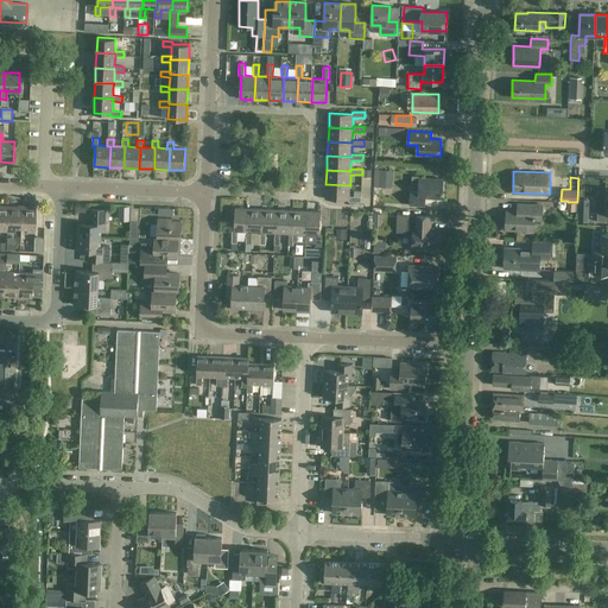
[(425,198),(442,198),(443,179),(419,178),(418,192),(411,192),(410,206),(424,207),(425,207),(425,198)]
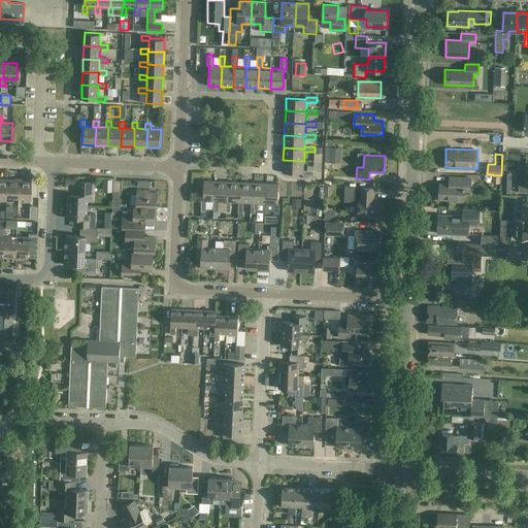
[(303,170),(304,161),(283,160),(283,172),(302,173),(302,175),(314,175),(314,170),(303,170)]
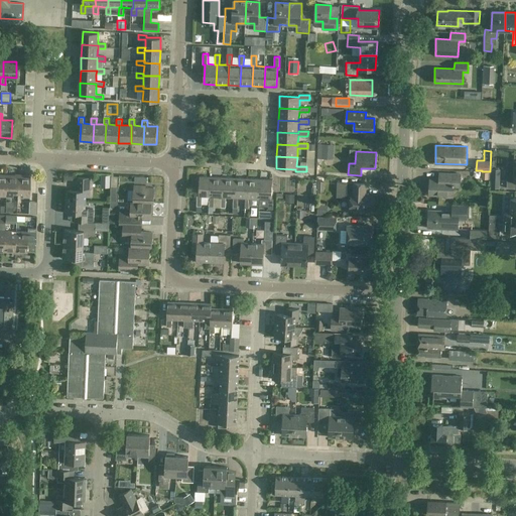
[(515,161),(514,161),(513,170),(507,170),(507,188),(515,188),(515,161)]
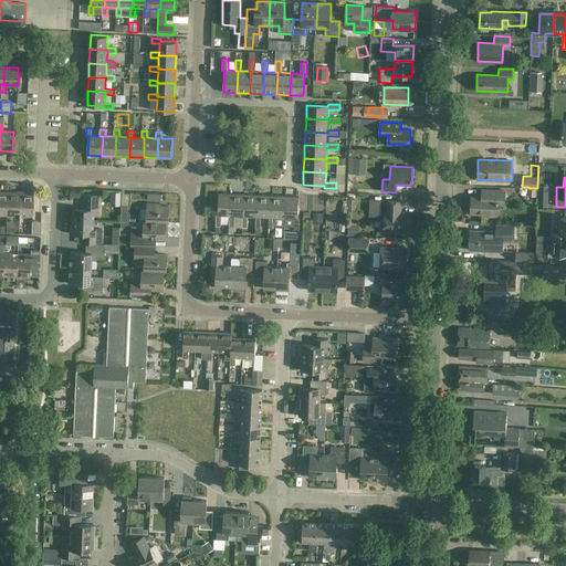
[(471,213),(498,215),(498,205),(504,206),(505,191),(481,190),(481,191),(486,191),(486,197),(471,197),(471,213)]
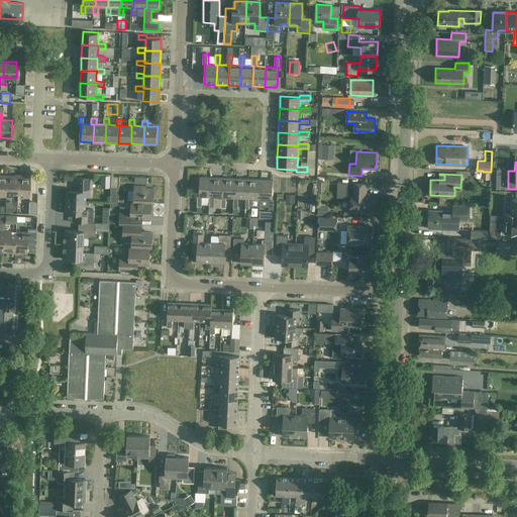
[(7,176),(6,197),(12,197),(13,194),(17,194),(18,176),(7,176)]
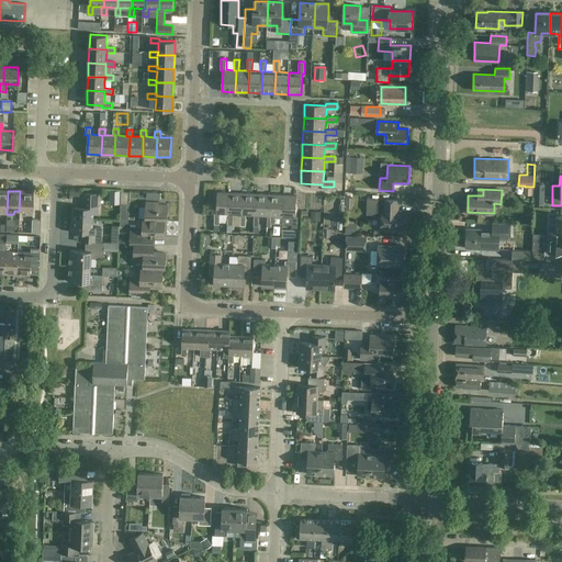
[(20,191),(19,211),(24,212),(24,214),(32,215),(33,192),(20,191)]
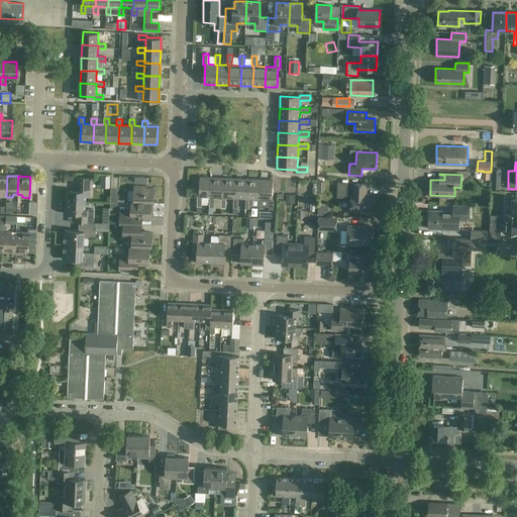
[(202,197),(209,197),(211,197),(212,177),(200,177),(199,196),(197,196),(197,207),(202,207),(202,197)]
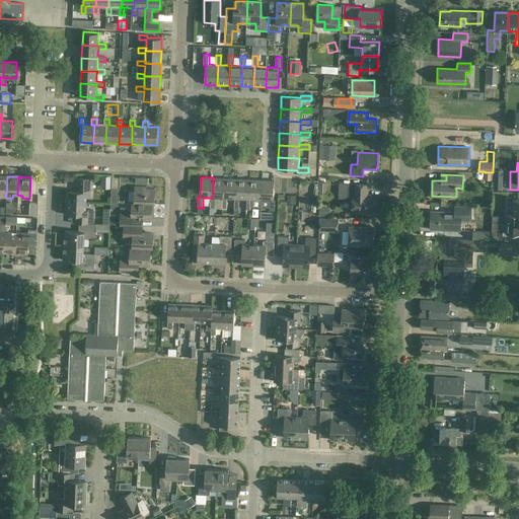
[(225,178),(213,177),(212,198),(210,198),(210,208),(215,209),(215,199),(222,199),(224,199),(225,178)]
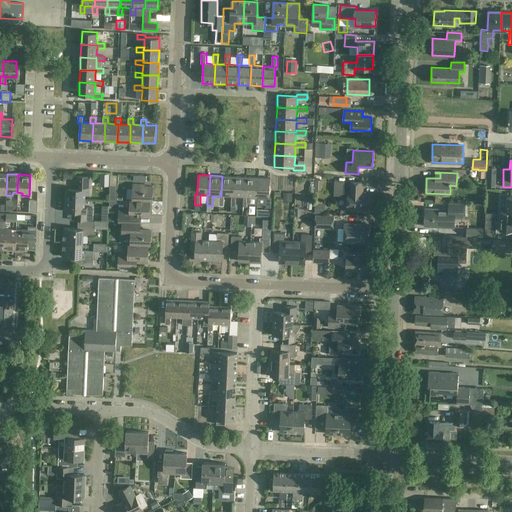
[(65,188),(65,200),(85,201),(85,194),(89,195),(89,181),(90,176),(77,176),(76,180),(76,188),(65,188)]
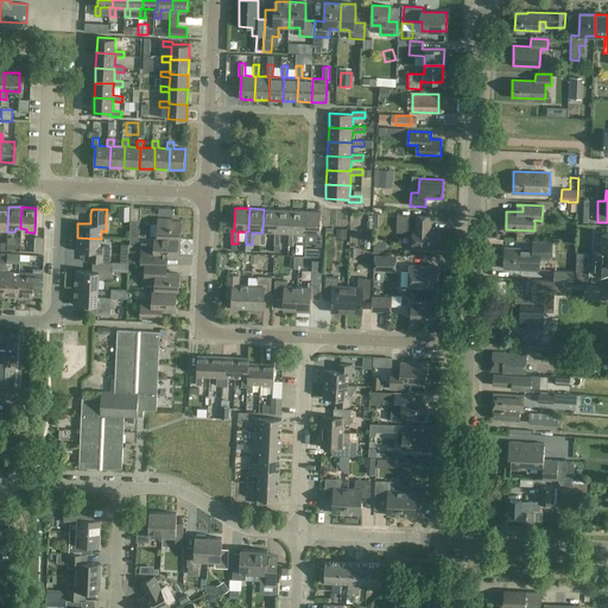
[(278,209),(264,209),(263,233),(260,233),(260,245),(266,245),(266,233),(274,233),(277,234),(278,209)]
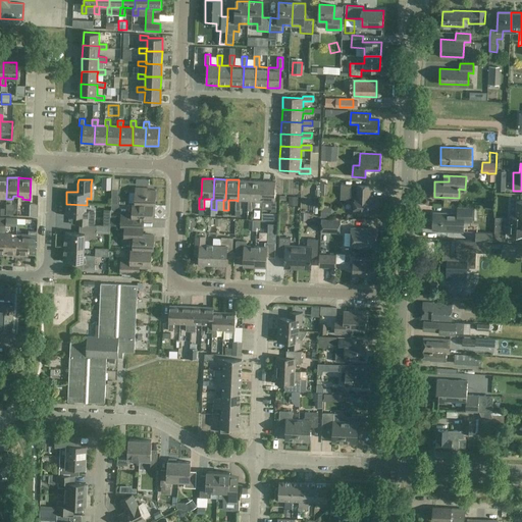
[(251,180),(239,179),(238,201),(236,200),(236,210),(241,210),(241,201),(248,201),(250,201),(251,180)]
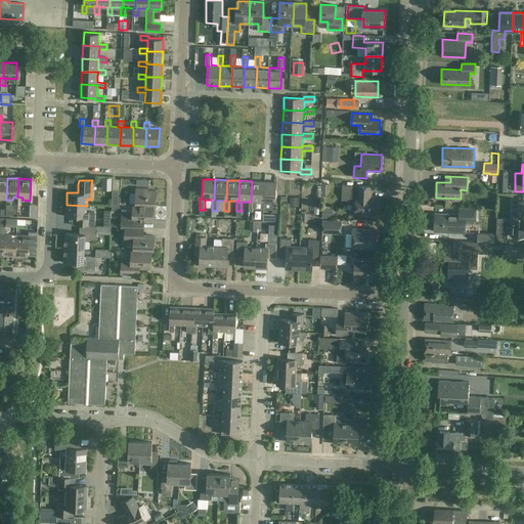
[(499,180),(498,190),(507,190),(507,180),(499,180)]
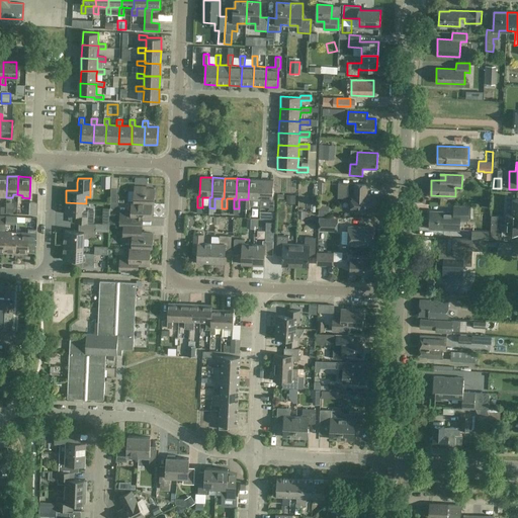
[(261,179),(249,179),(248,199),(246,199),(246,209),(251,209),(251,199),(260,200),(261,179)]
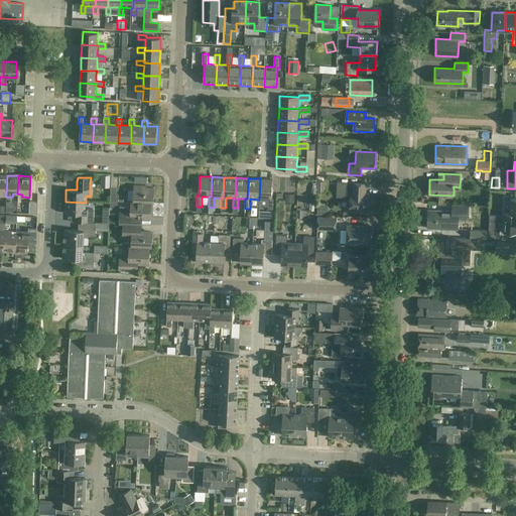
[(272,179),(260,178),(259,200),(268,200),(268,210),(273,210),(273,199),(271,199),(272,179)]
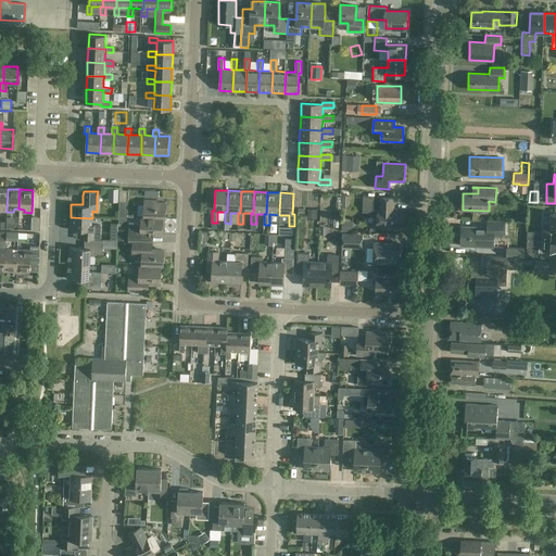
[(351,206),(351,196),(341,192),(341,197),(337,196),(337,201),(336,201),(336,210),(341,210),(341,206),(351,206)]
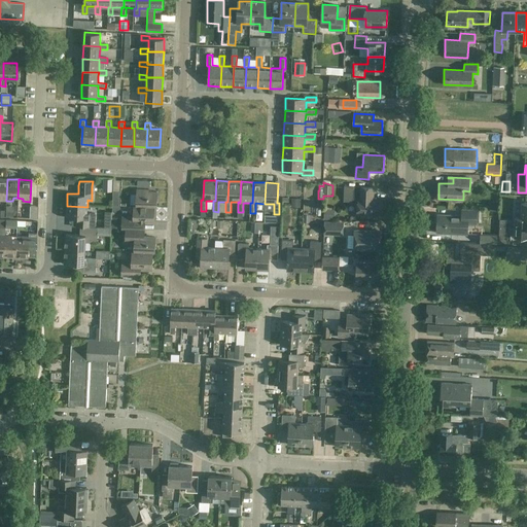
[(373,187),(360,187),(360,199),(358,199),(357,214),(381,215),(382,200),(373,200),(373,187)]
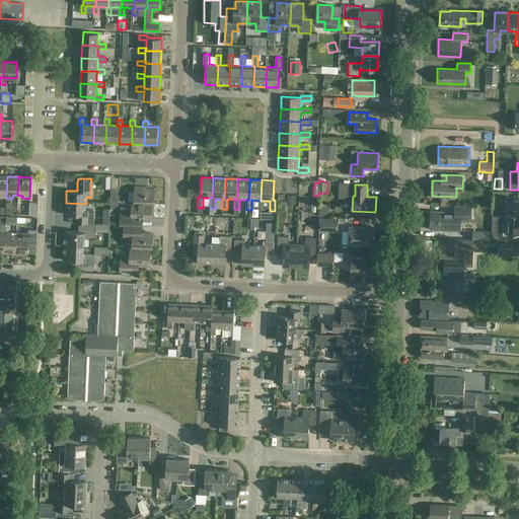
[(135,187),(134,203),(152,204),(154,205),(155,190),(136,189),(136,187),(135,187)]
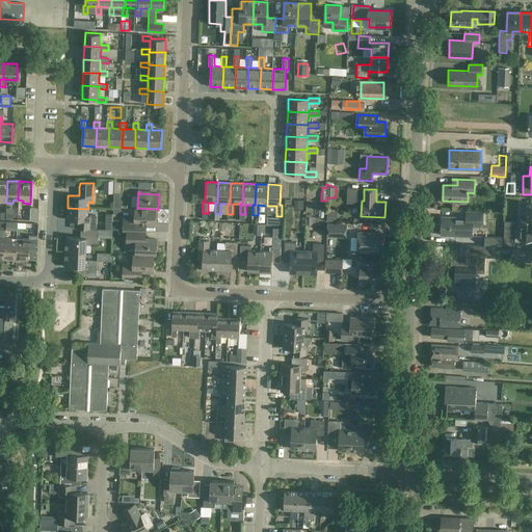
[(113,208),(122,208),(123,192),(114,192),(113,208)]
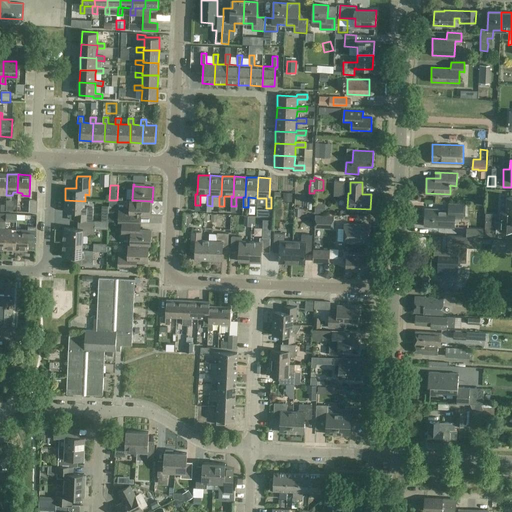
[(511,196),(507,196),(507,212),(501,211),(500,231),(511,231),(511,196)]
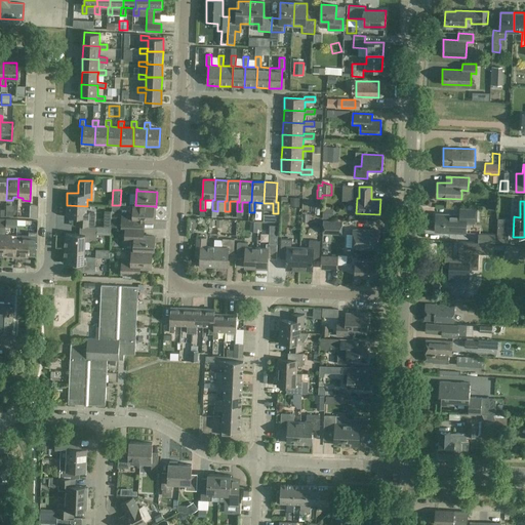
[(87,212),(87,206),(67,205),(66,216),(77,217),(77,226),(80,227),(80,226),(94,227),(95,212),(87,212)]
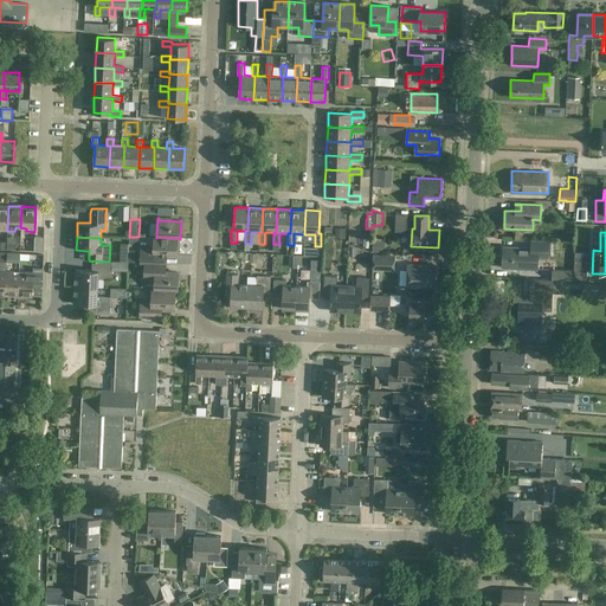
[(178,256),(178,238),(156,237),(154,237),(154,238),(153,238),(152,238),(150,238),(150,239),(149,239),(149,240),(148,242),(148,243),(148,244),(148,245),(149,246),(150,246),(152,247),(153,247),(154,247),(154,251),(141,251),(141,263),(144,263),(162,264),(162,256),(178,256)]
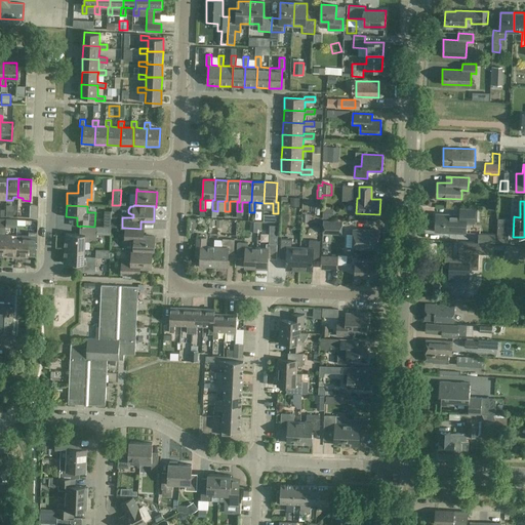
[(476,208),(475,209),(460,208),(459,214),(436,213),(435,232),(467,234),(467,223),(475,223),(475,213),(496,214),(496,210),(476,208)]
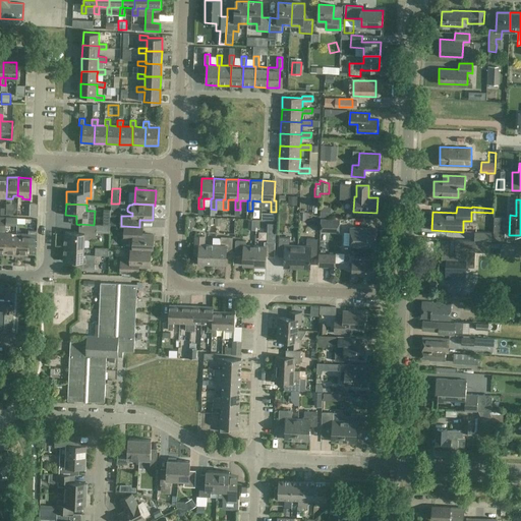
[(323,219),(323,231),(339,232),(339,220),(323,219)]
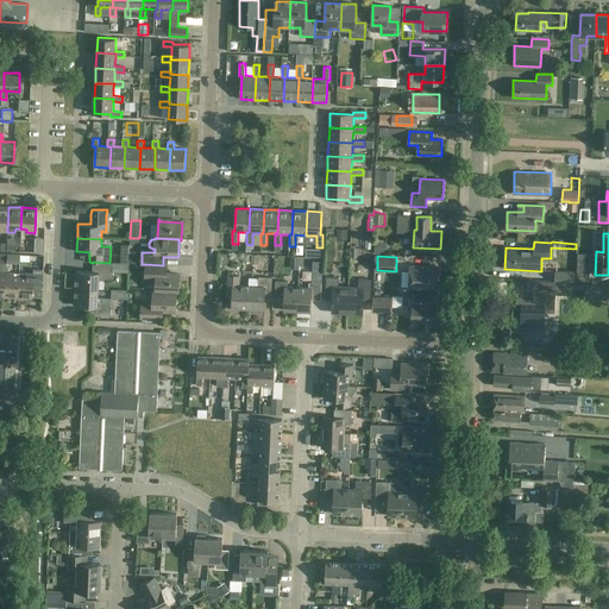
[(93,262),(93,263),(93,271),(76,271),(75,288),(99,289),(99,281),(112,281),(113,263),(110,263),(93,262)]
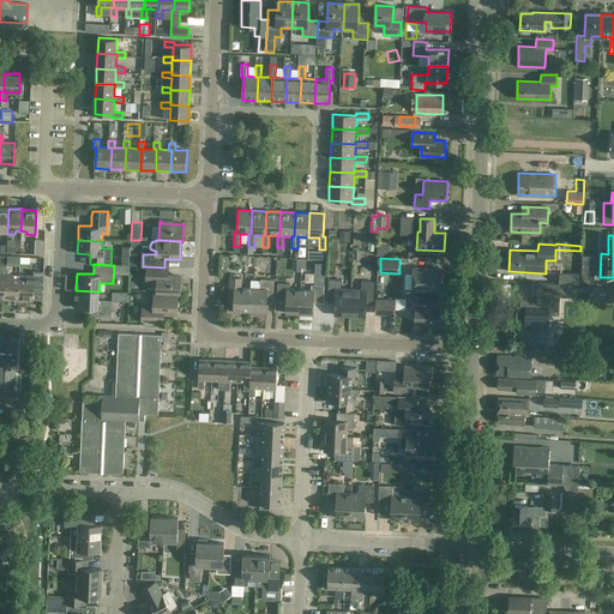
[(169,268),(164,268),(146,266),(146,281),(157,281),(157,293),(156,294),(179,295),(181,295),(181,277),(168,276),(169,268)]
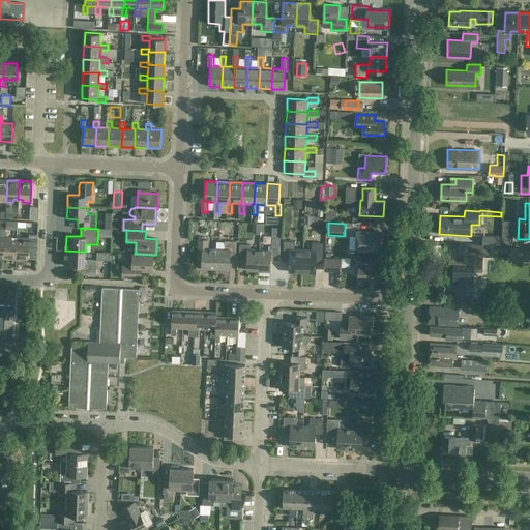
[(482,235),(482,244),(501,244),(501,235),(501,230),(493,230),(493,235),(482,235)]
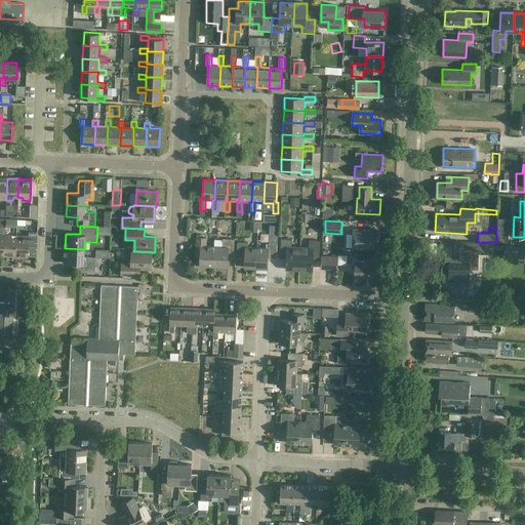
[(379,231),(354,230),(353,247),(378,248),(379,231)]
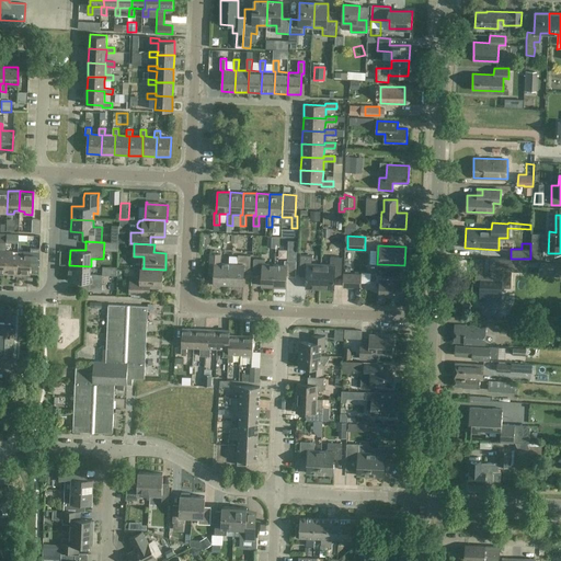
[(30,275),(30,265),(38,266),(39,249),(30,248),(30,252),(23,252),(23,254),(18,254),(16,274),(30,275)]
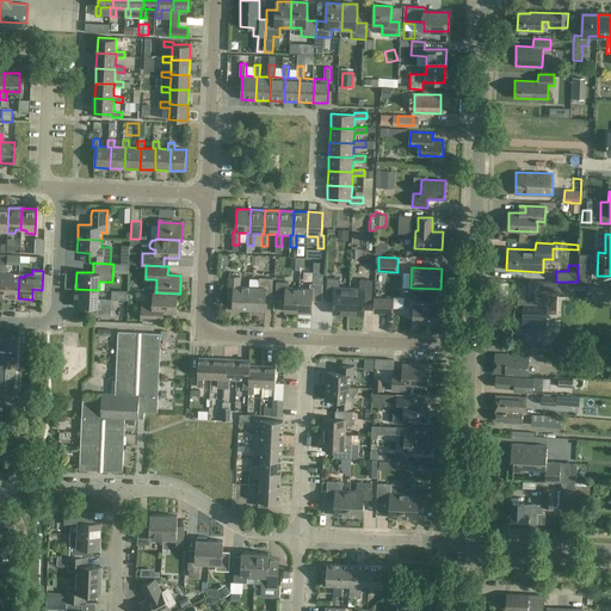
[(6,273),(5,298),(18,298),(19,277),(13,277),(13,273),(6,273)]
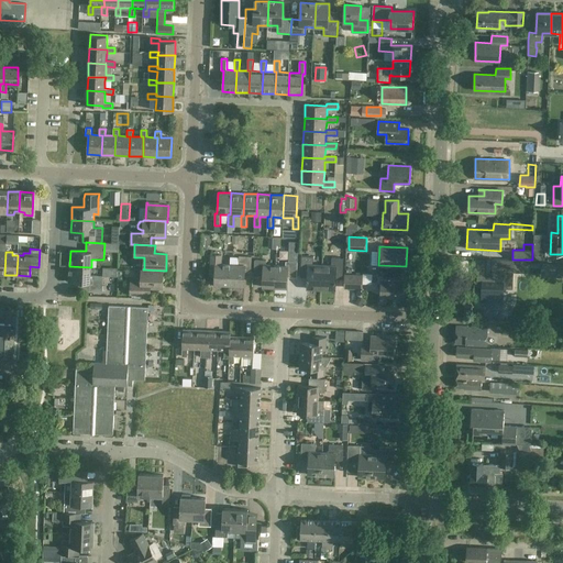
[(221,287),(221,286),(229,286),(230,264),(221,264),(222,255),(210,255),(210,271),(216,271),(214,287),(221,287)]
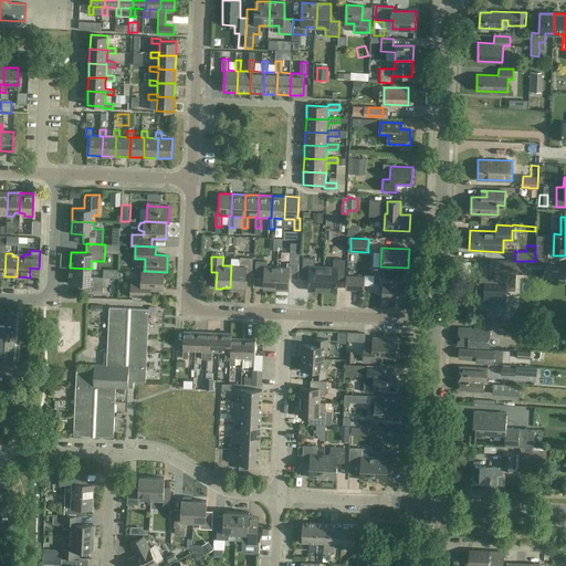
[(231,265),(230,287),(245,289),(247,274),(252,274),(253,258),(240,258),(240,266),(231,265)]
